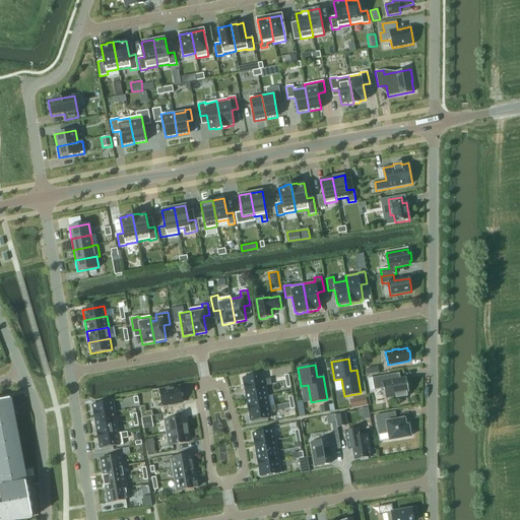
[(367,375),(379,373),(378,367),(366,369),(367,375)]
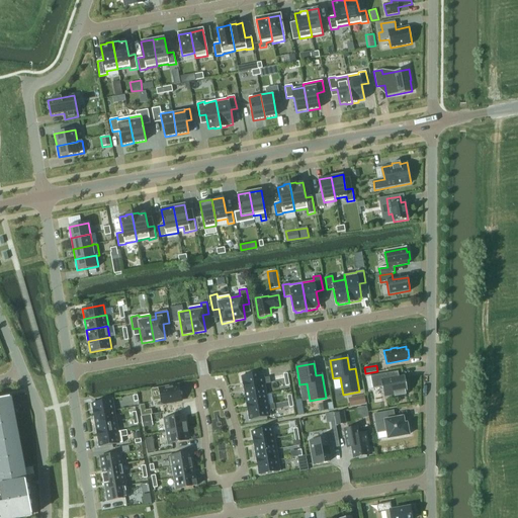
[(405,394),(407,394),(405,377),(399,378),(398,371),(370,375),(372,387),(382,385),(384,397),(394,396),(394,397),(406,396),(405,394)]
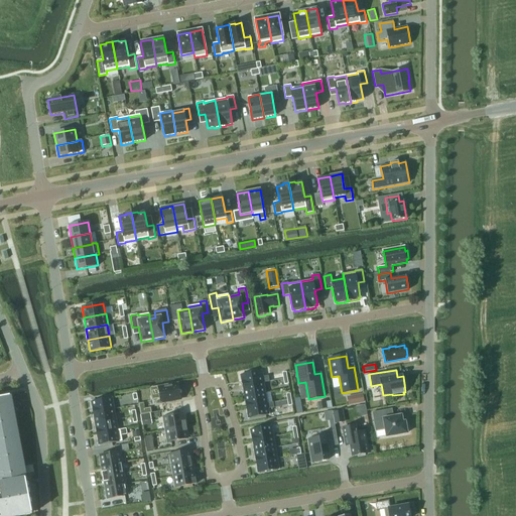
[(242,386),(263,383),(269,382),(268,376),(262,377),(261,371),(240,375),(242,386)]
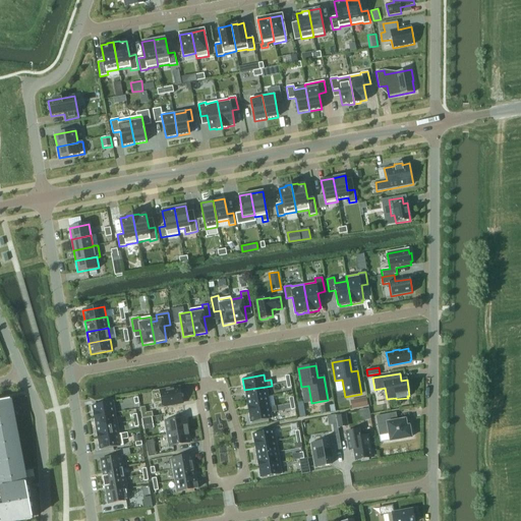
[(268,397),(266,387),(244,390),(246,400),(268,397)]
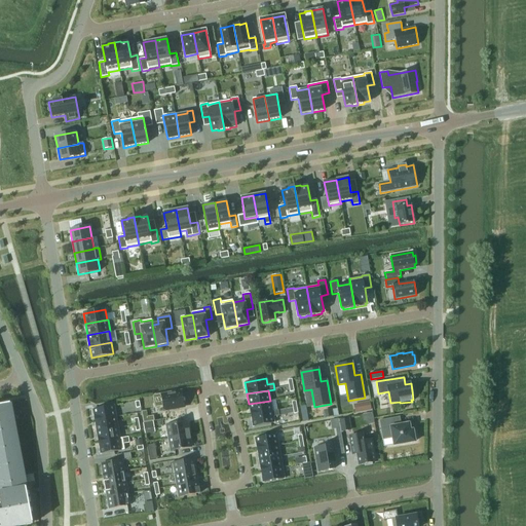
[(185,407),(182,391),(175,393),(175,391),(167,392),(167,395),(161,396),(163,410),(185,407)]
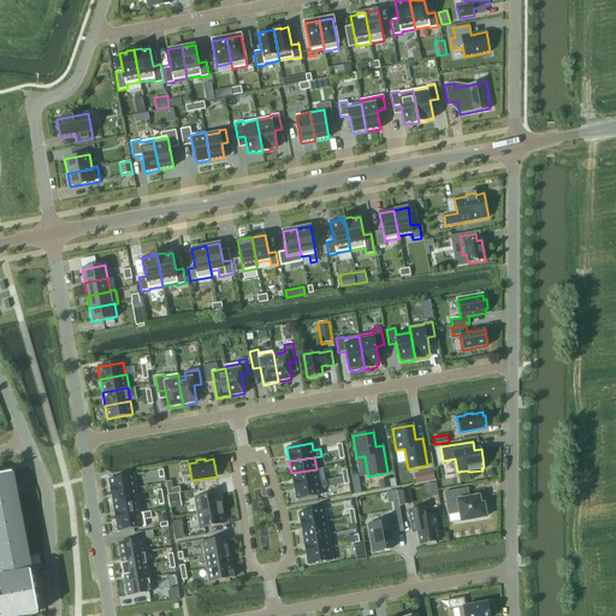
[(291,473),(294,486),(319,481),(317,469),(291,473)]
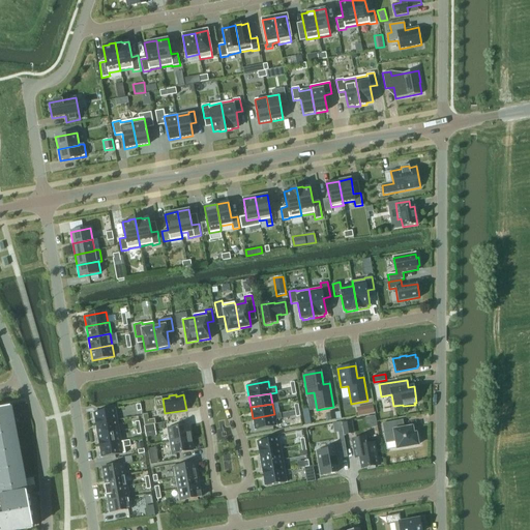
[(374,413),(373,404),(363,406),(365,415),(374,413)]
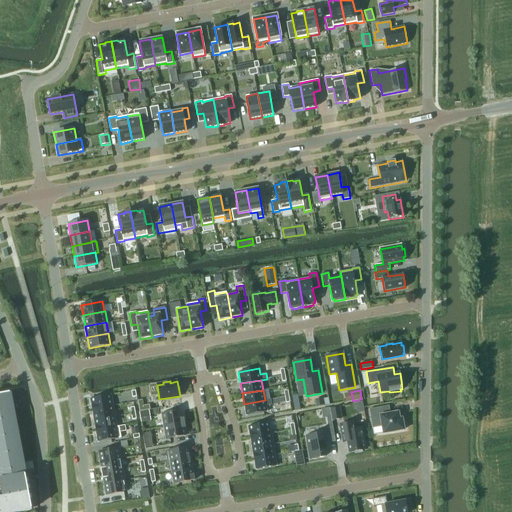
[(0,511),(6,511),(5,511),(18,511),(32,509),(10,393),(0,394),(0,511)]
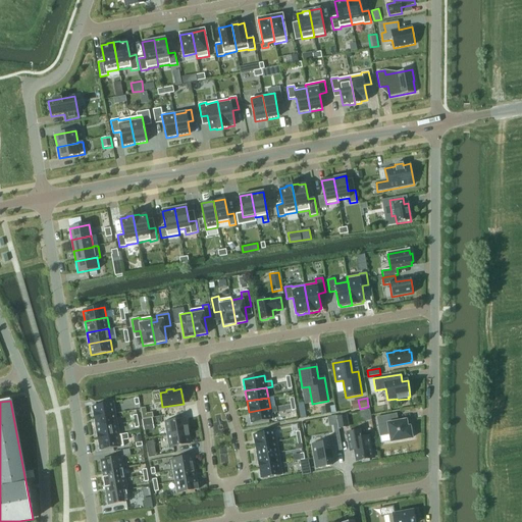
[(115,414),(113,403),(92,406),(94,417),(115,414)]
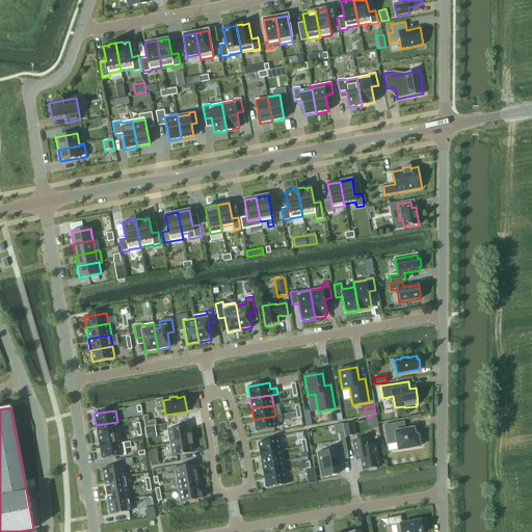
[(336,414),(327,415),(328,422),(337,421),(336,414)]
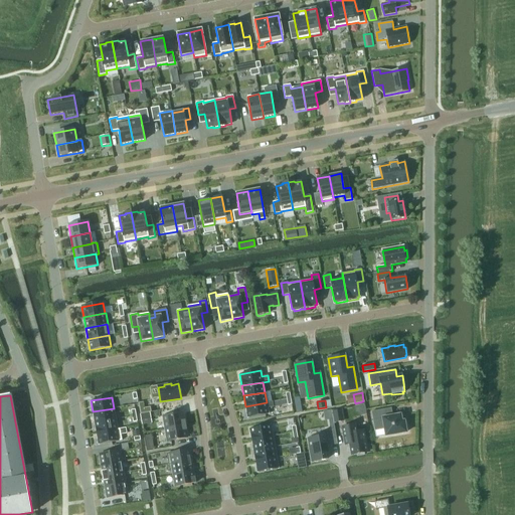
[(140,413),(151,411),(150,406),(145,407),(144,401),(139,402),(140,413)]
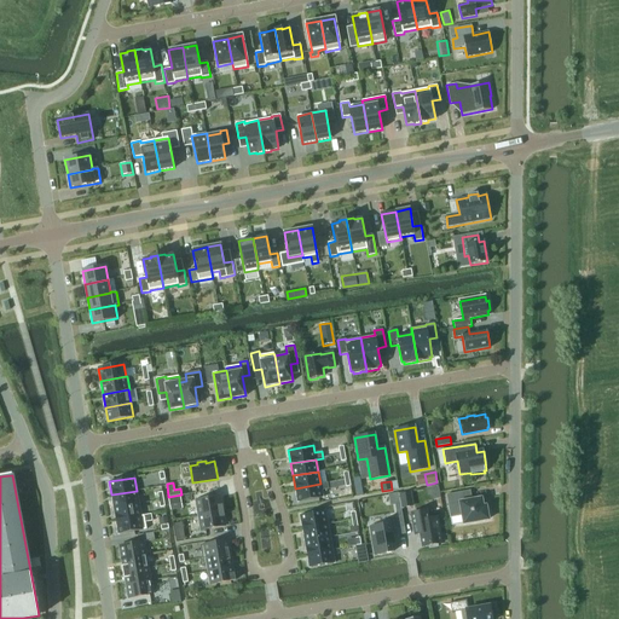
[(295,489),(298,502),(324,498),(323,490),(329,489),(328,482),(320,484),(295,489)]
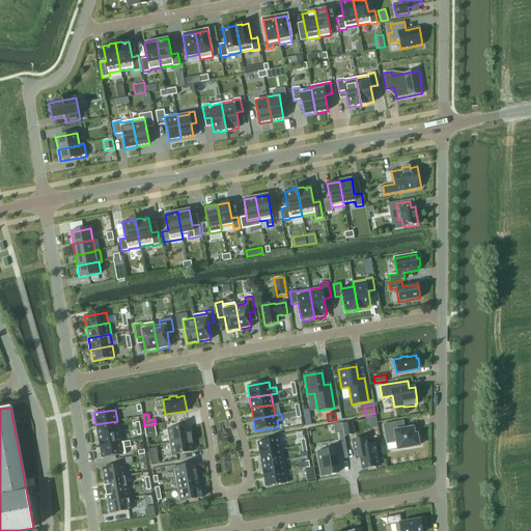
[(119,431),(117,421),(95,424),(98,436),(119,431)]
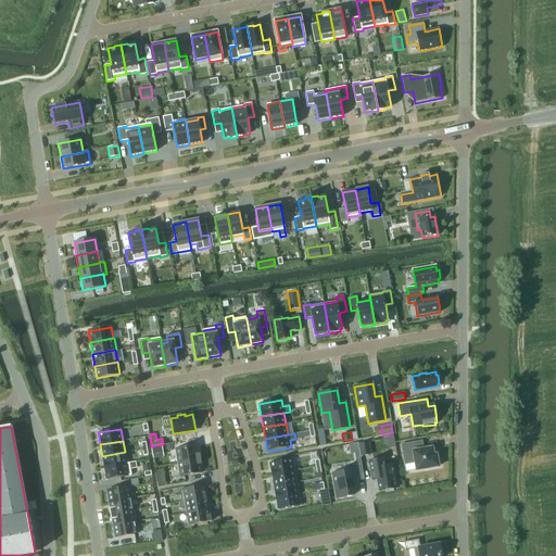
[(401,444),(405,465),(415,463),(417,470),(439,467),(439,465),(441,465),(439,456),(437,457),(437,455),(433,455),(432,447),(424,450),(422,441),(401,444)]
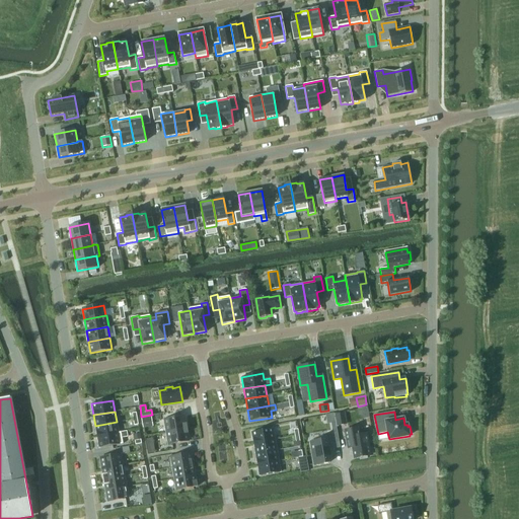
[(347,425),(345,413),(335,414),(337,427),(347,425)]
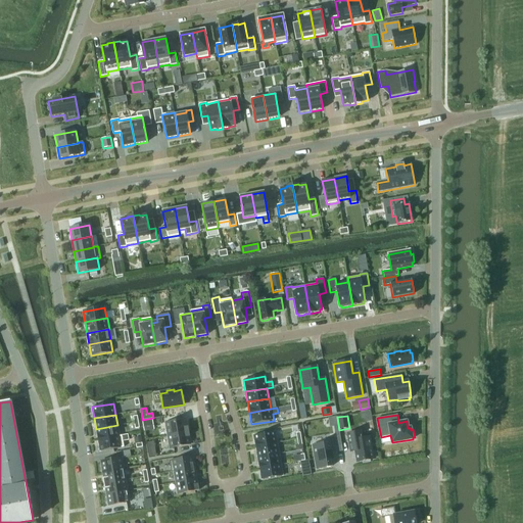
[(152,419),(142,421),(144,430),(150,429),(149,422),(153,422),(152,419)]
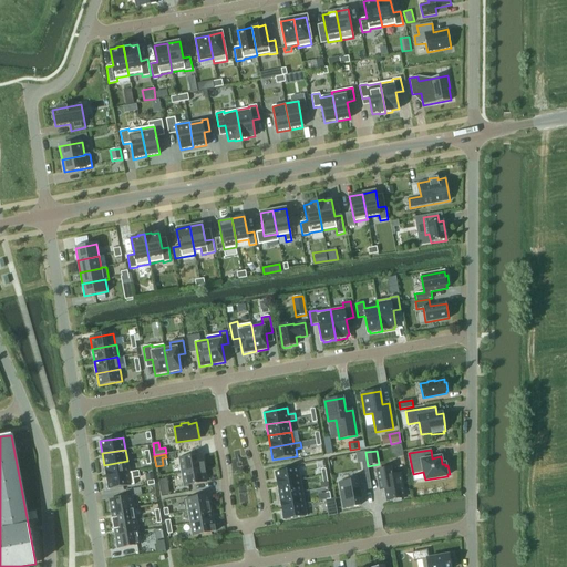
[(182,472),(205,468),(203,454),(179,459),(182,472)]
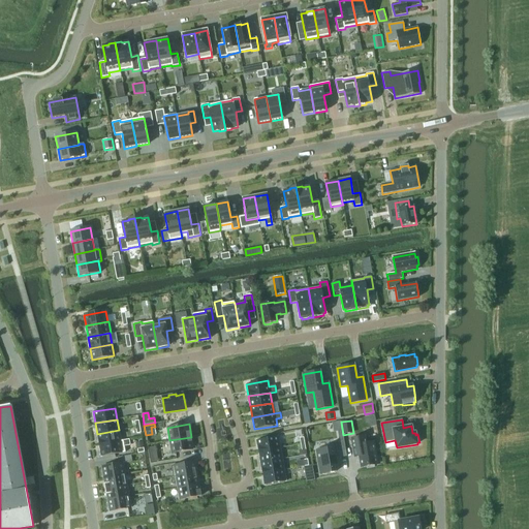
[(121,441),(119,430),(97,434),(99,445),(121,441)]
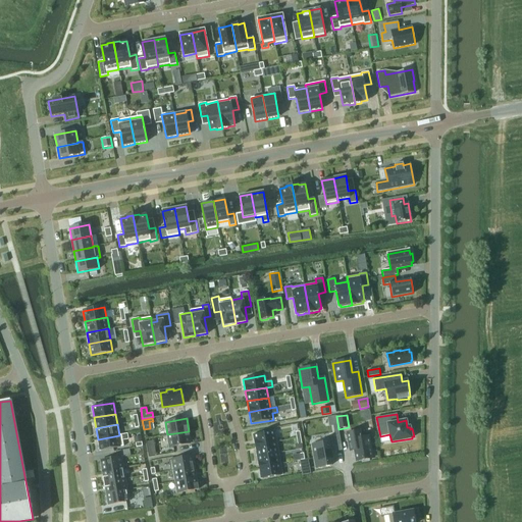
[(355,451),(356,461),(362,460),(363,462),(369,461),(369,459),(372,459),(368,436),(362,437),(360,430),(347,433),(350,451),(355,451)]
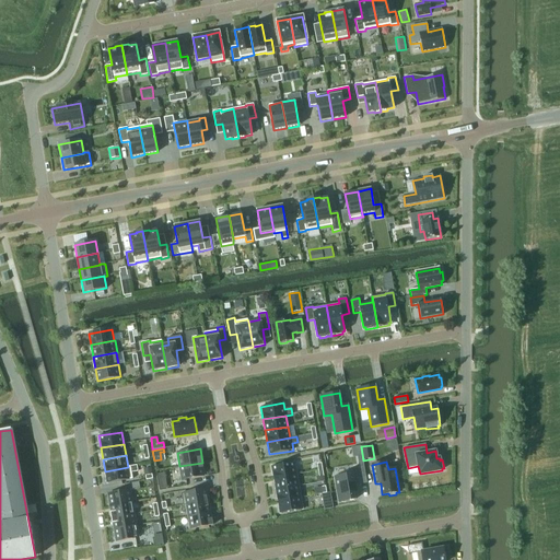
[(205,476),(202,463),(179,466),(182,480),(205,476)]
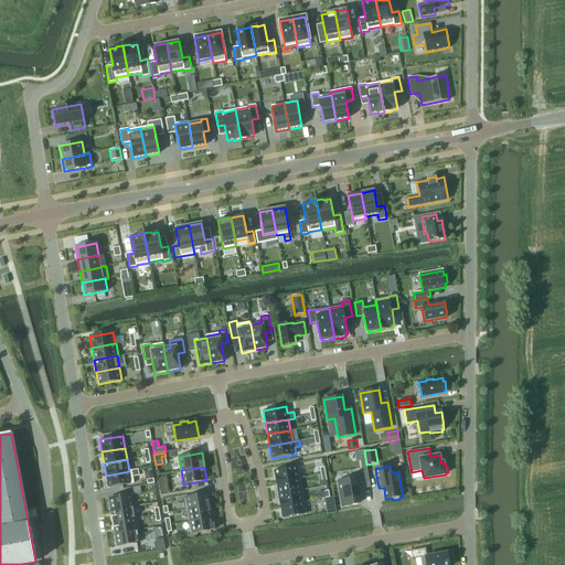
[(276,482),(299,478),(297,467),(274,470),(276,482)]
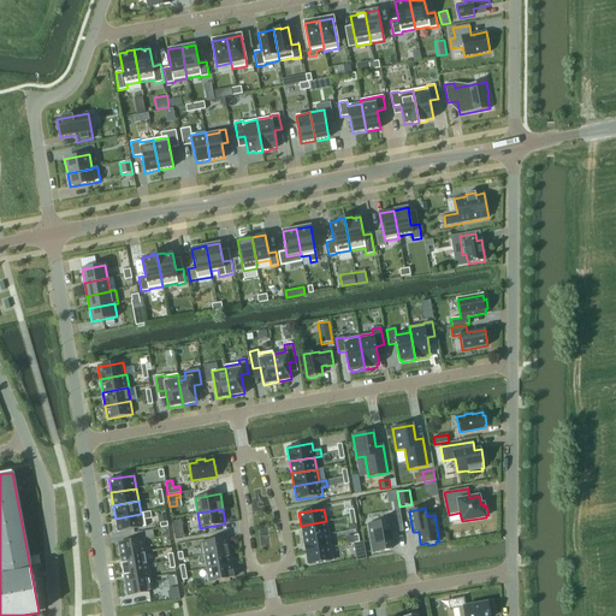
[(146,527),(143,513),(141,514),(116,519),(118,532),(146,527)]
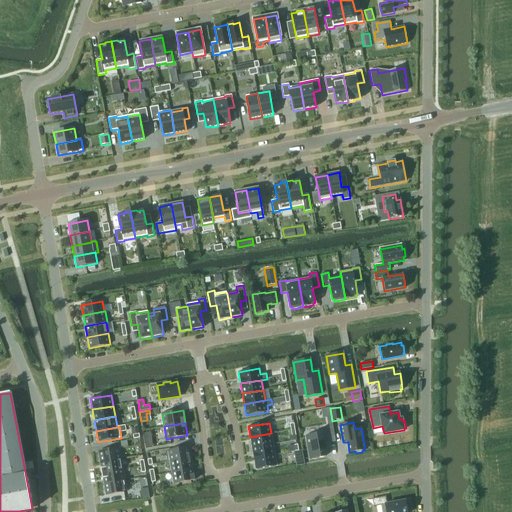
[(309,459),(324,457),(322,444),(329,443),(327,429),(318,430),(319,434),(305,437),(309,459)]
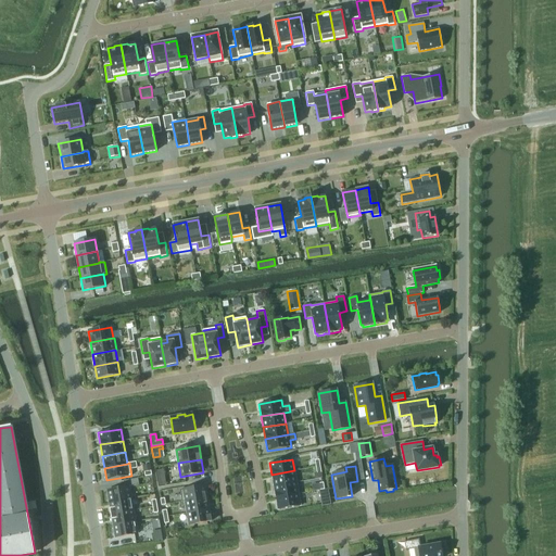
[(272,475),(274,487),(297,482),(294,470),(272,475)]
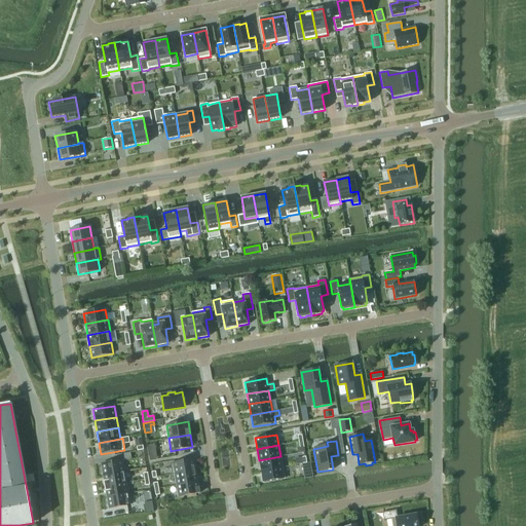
[(259,460),(261,472),(283,467),(280,456),(259,460)]
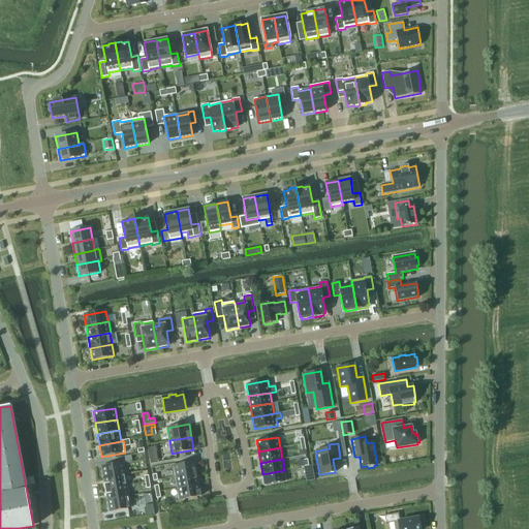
[(195,462),(170,466),(173,474),(175,474),(176,476),(197,472),(195,462)]
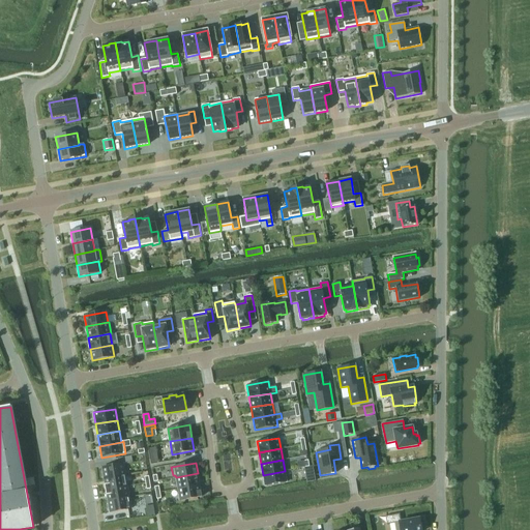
[(125,475),(123,464),(120,465),(101,468),(104,479),(125,475)]
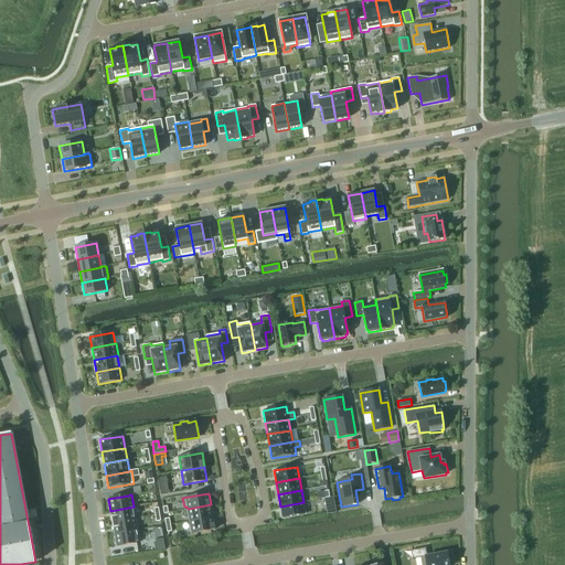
[(306,514),(304,502),(280,507),(283,519),(306,514)]
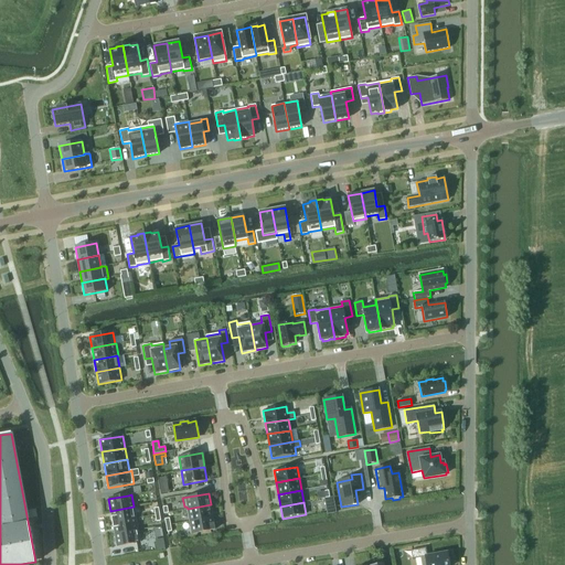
[(188,509),(189,519),(212,515),(211,504),(188,509)]
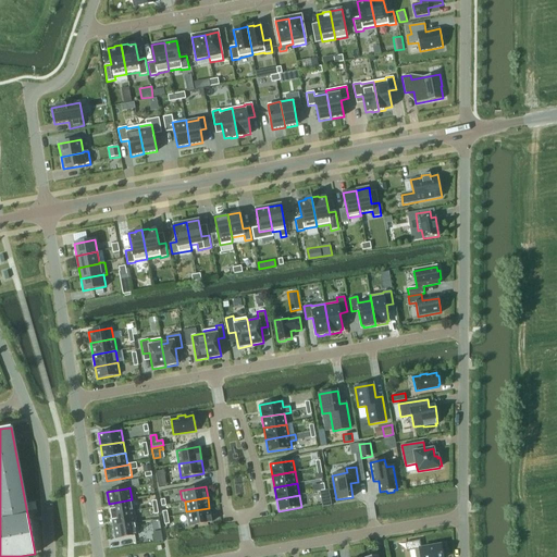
[(109,504),(111,515),(134,511),(132,499),(109,504)]
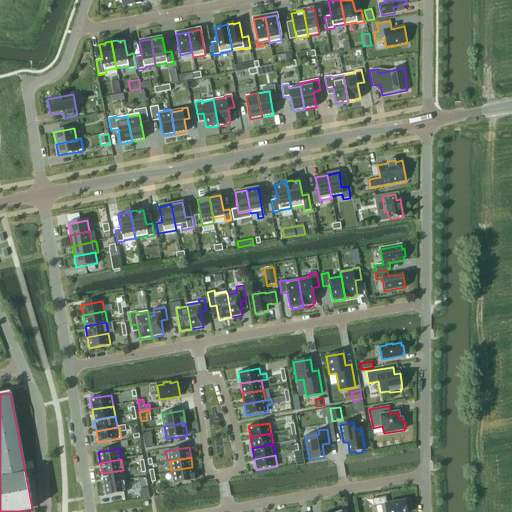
[(194,477),(192,467),(171,470),(173,480),(194,477)]
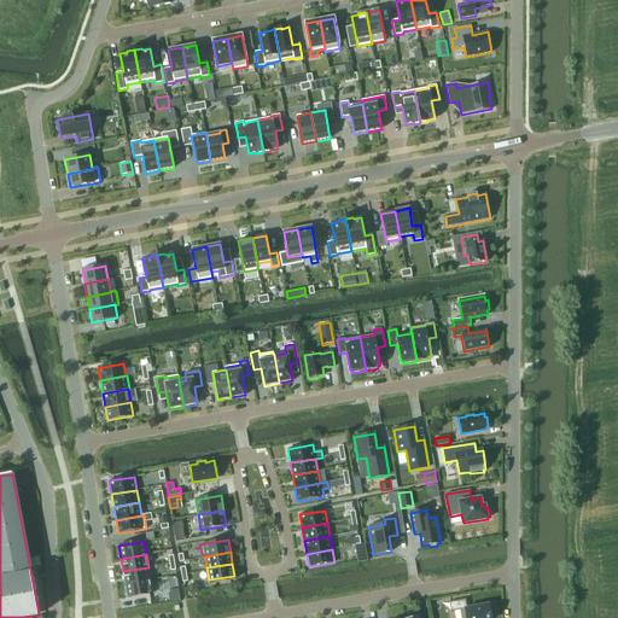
[(149,567),(123,571),(126,584),(151,581),(149,567)]
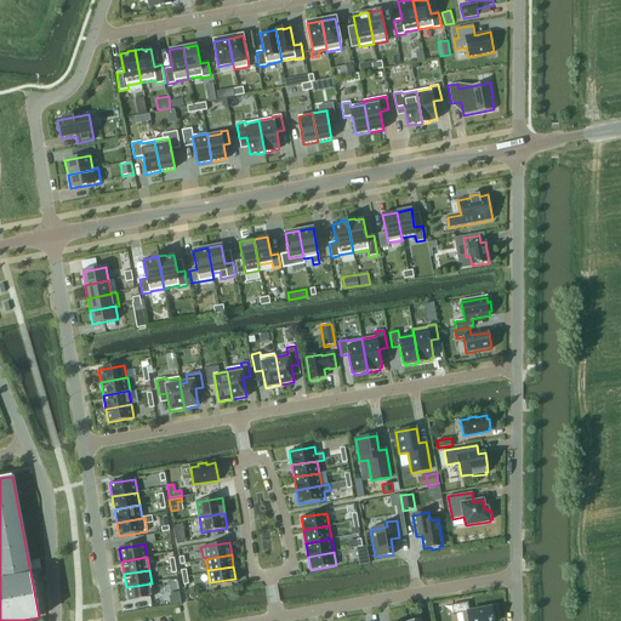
[(154,596),(152,584),(126,587),(129,600),(154,596)]
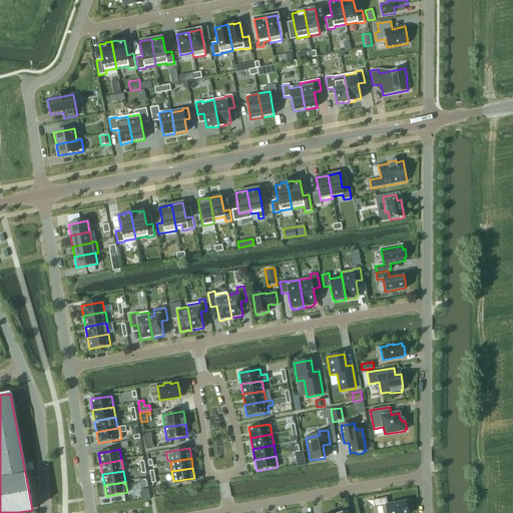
[(408,512),(410,512),(408,503),(406,503),(406,502),(382,506),(383,512),(408,512)]
